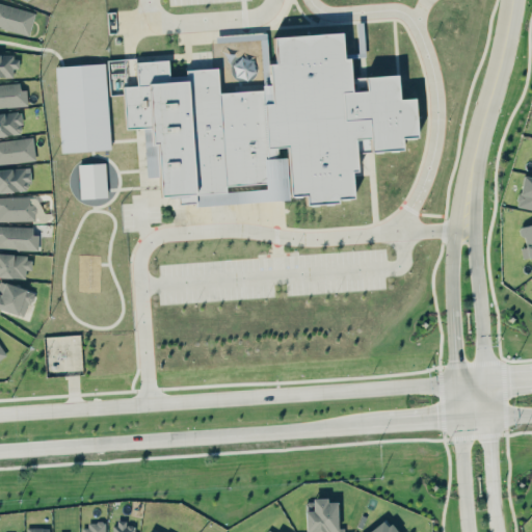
[(0,27),(28,35),(34,12),(0,2),(0,27)]
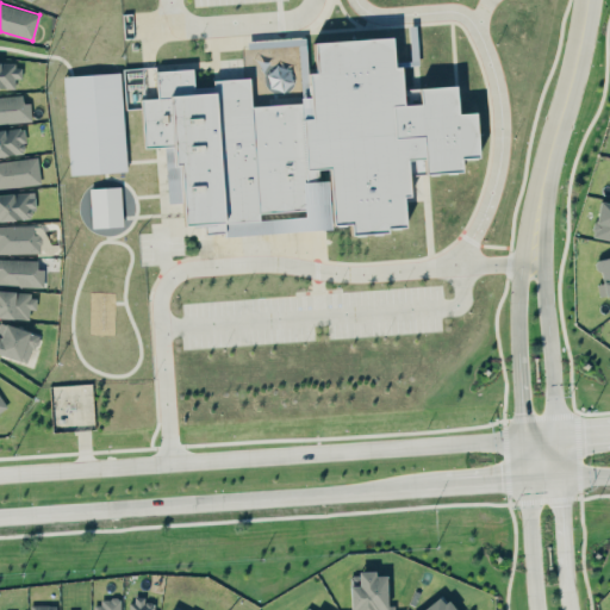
[(184,225),(204,224),(204,231),(225,231),(225,234),(405,229),(404,174),(460,172),(459,155),(477,155),(475,112),(455,113),(454,86),(418,87),(419,105),(398,105),(396,38),(310,41),(312,103),(250,104),(249,81),(193,82),(192,69),(155,70),(156,98),(141,99),(142,148),(165,147),(167,203),(182,203),(184,225)]
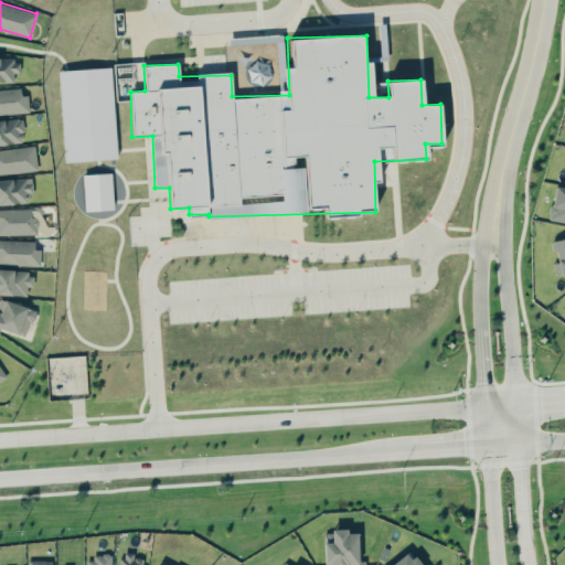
[(0,82),(13,82),(13,72),(20,73),(20,59),(0,57),(0,82)]
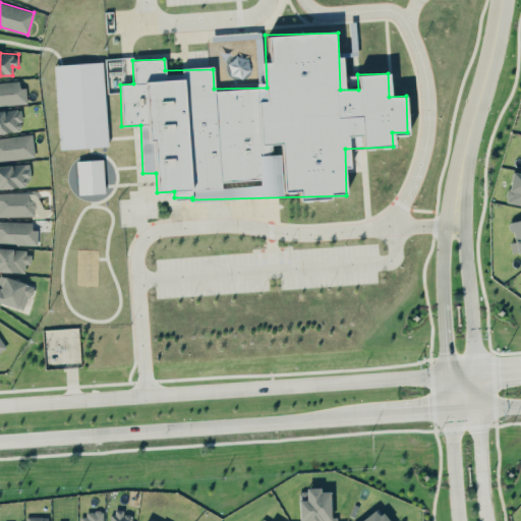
[(59,149),(108,146),(102,61),(53,64),(59,149)]
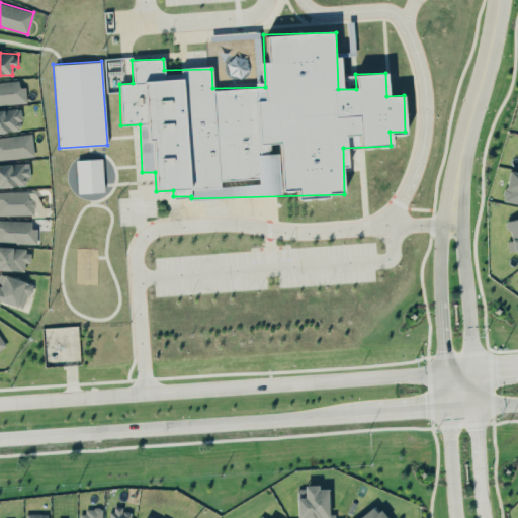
[(354,88),(354,75),(341,76),(341,88),(354,88)]
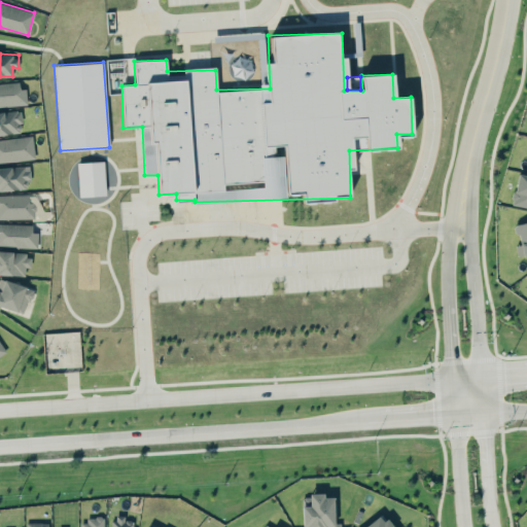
[(23,80),(0,82),(0,106),(25,104),(23,80)]
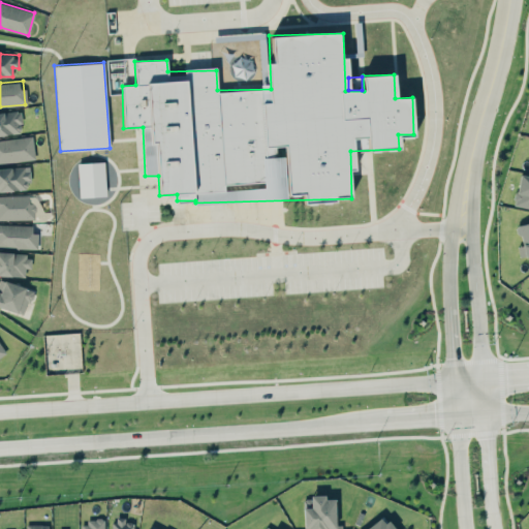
[(0,134),(22,133),(20,111),(0,112),(0,134)]
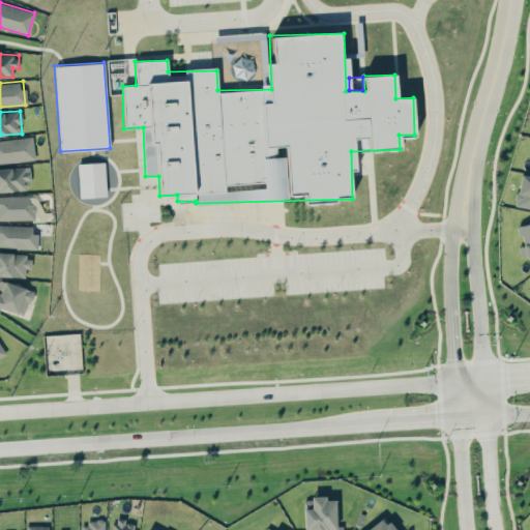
[(0,139),(0,163),(35,160),(33,137),(0,139)]
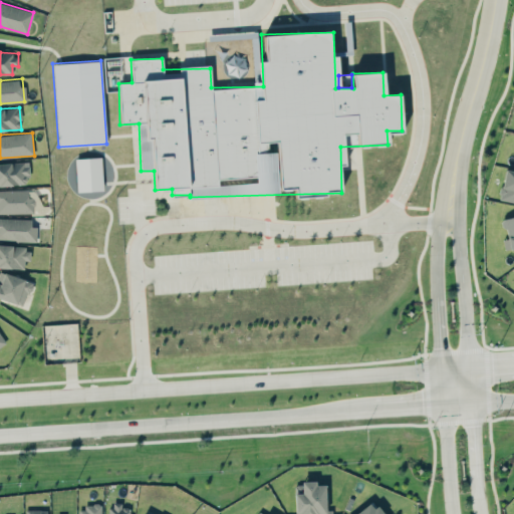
[(77,192),(75,159),(101,157),(103,190),(77,192)]
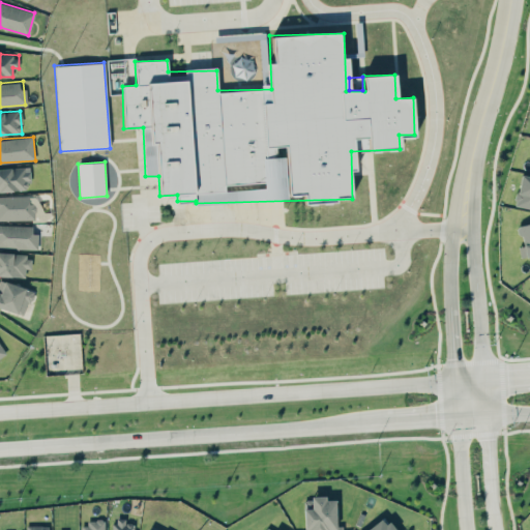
[(0,169),(0,190),(29,190),(28,168),(0,169)]
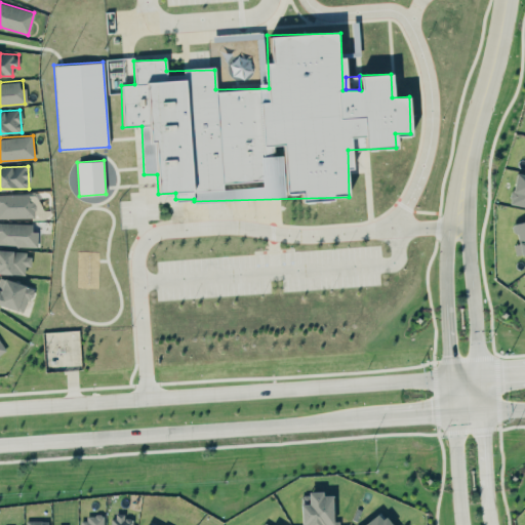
[(524,206),(524,173),(517,171),(509,203),(524,206)]
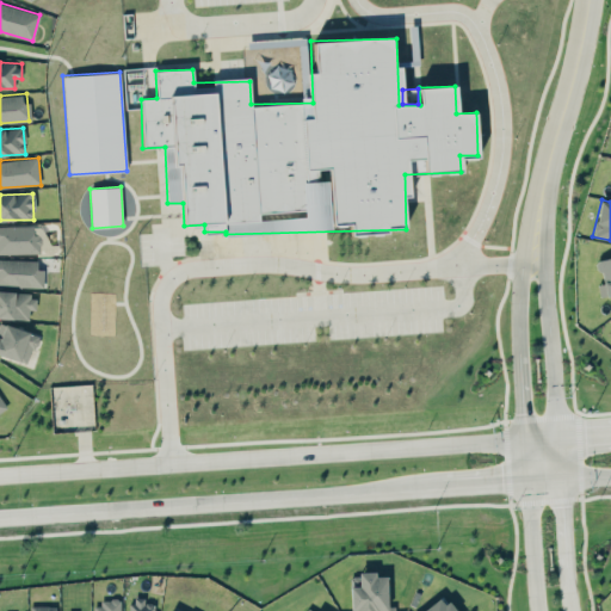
[(0,253),(41,253),(41,234),(34,234),(32,226),(0,226),(0,253)]
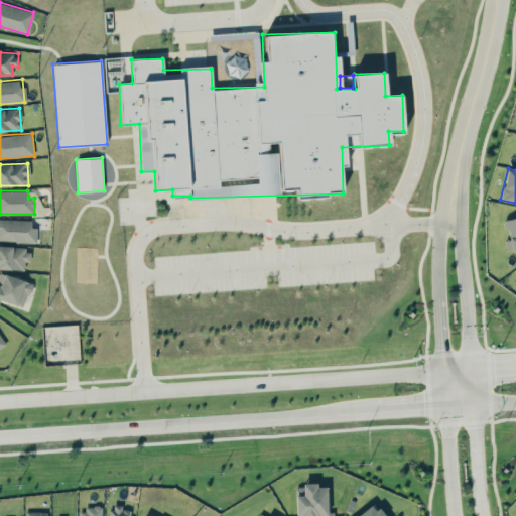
[(515,248),(515,216),(503,219),(508,250),(515,248)]
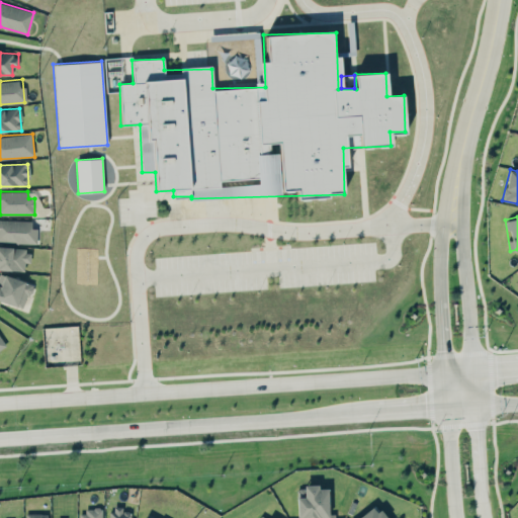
[(31,221),(0,220),(0,242),(36,243),(37,228),(31,228),(31,221)]
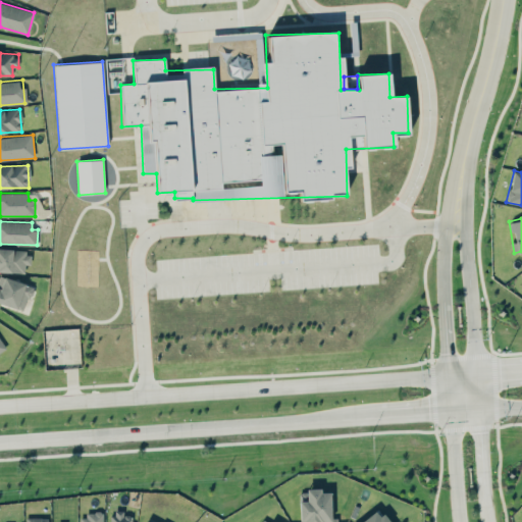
[(0,271),(24,273),(24,264),(31,265),(31,251),(0,249),(0,271)]
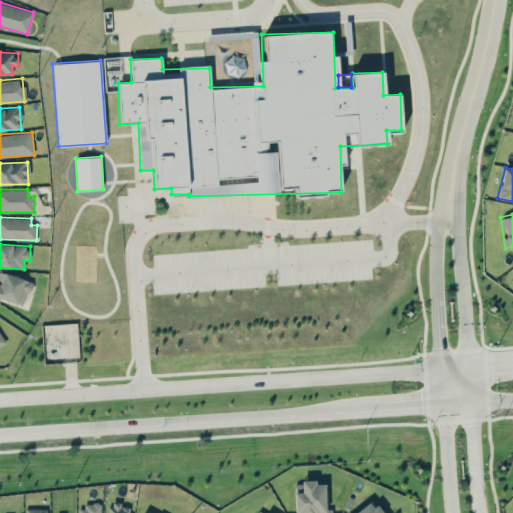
[(30,279),(3,274),(1,283),(0,283),(0,298),(26,304),(30,279)]
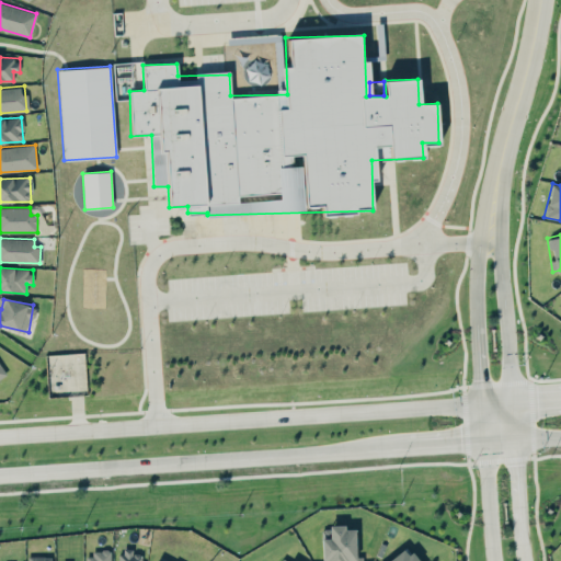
[(355,529),(344,529),(344,525),(330,525),(330,538),(321,539),(321,560),(363,560),(363,557),(356,557),(355,529)]
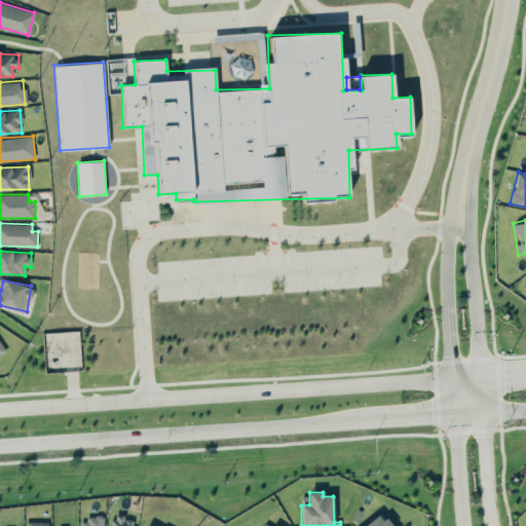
[(363,525),(390,525),(380,513),(363,525)]
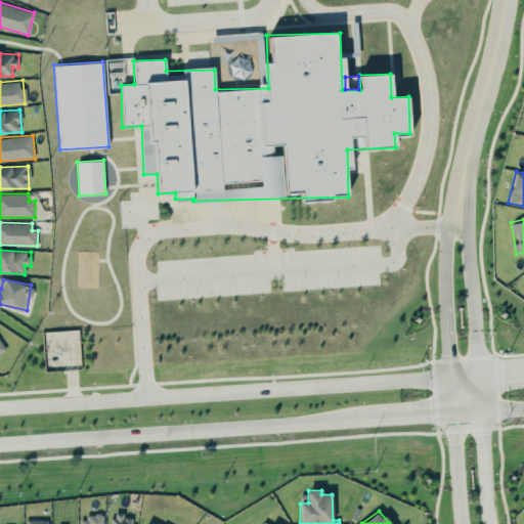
[(131,523),(132,517),(124,517),(124,513),(111,512),(110,523),(131,523)]
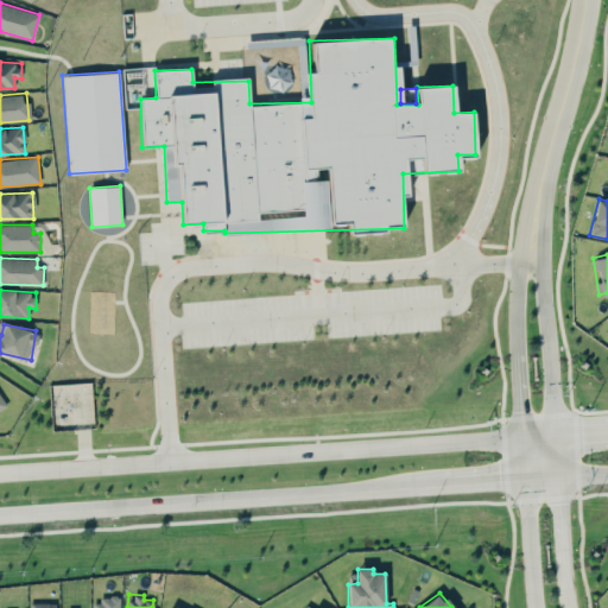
[(92,607),(119,607),(119,597),(93,599),(92,607)]
